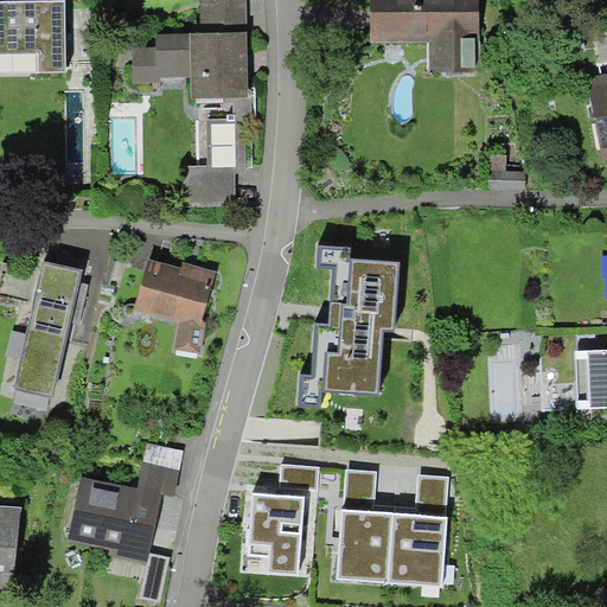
[(254,172),(248,0),(197,0),(198,34),(154,36),(154,46),(132,48),(133,89),(196,87),(196,102),(204,102),(206,164),(235,172),(254,172)]
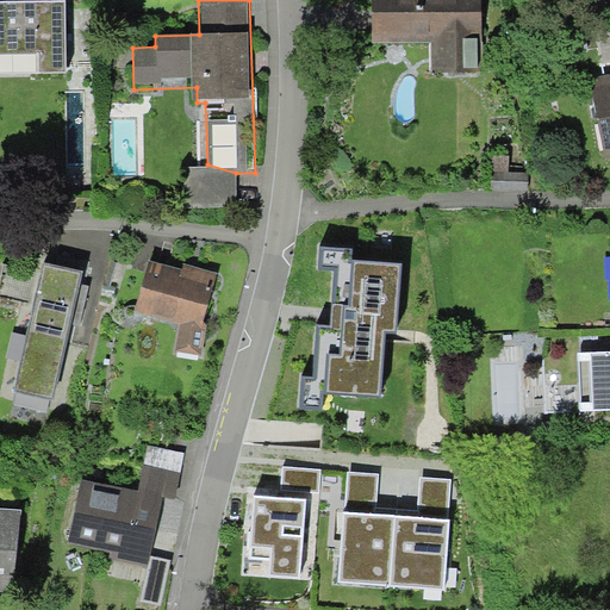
[(486,0),(374,0),(377,48),(434,45),(435,78),(490,75),(486,0)]
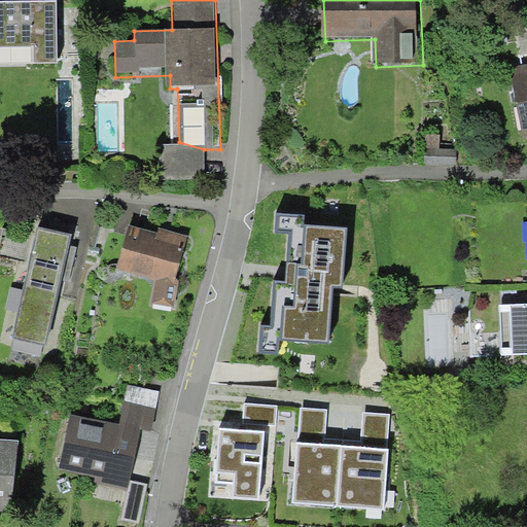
[(62,2),(0,3),(0,65),(63,65),(62,2)]
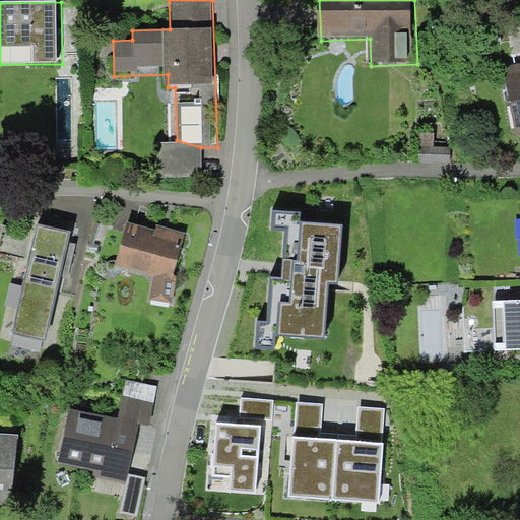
[(519,68),(508,70),(517,138),(519,137),(519,68)]
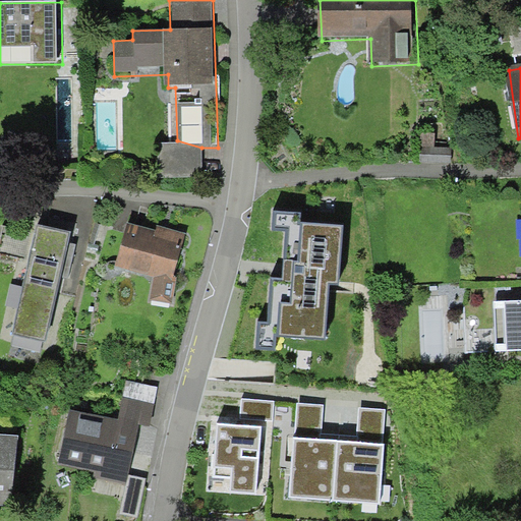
[(177,140),(159,140),(159,175),(203,175),(201,148),(177,140)]
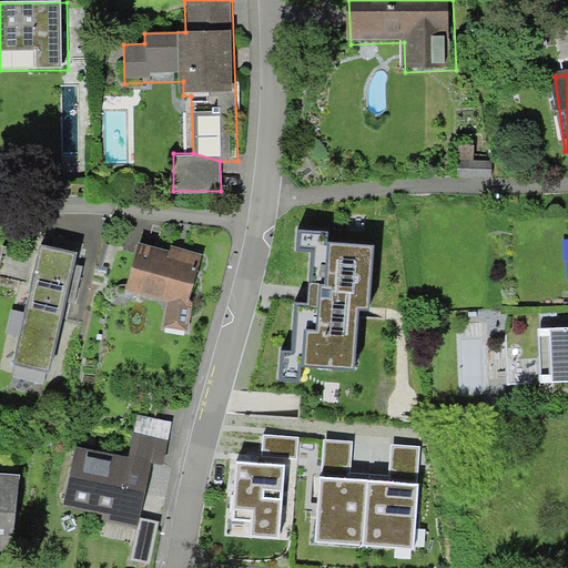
[(374,244),(327,241),(327,230),(297,227),(296,250),(311,251),(307,300),(294,300),(292,350),(281,350),(279,381),(301,382),(302,366),(355,368),(359,308),(369,310),(374,244)]
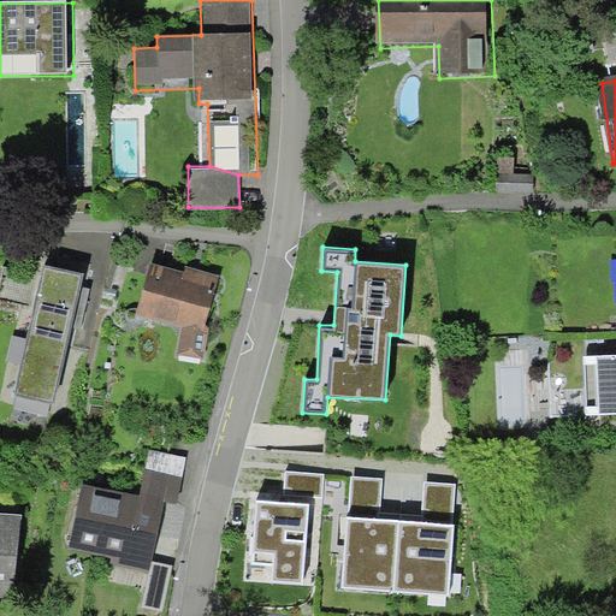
[(225,283),(152,266),(140,315),(183,325),(177,353),(207,360),(225,283)]
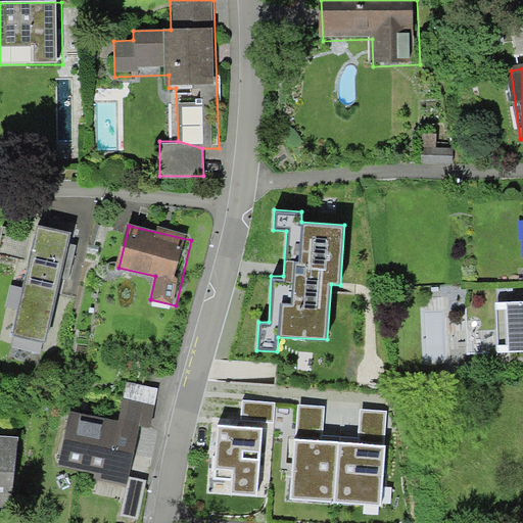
[(78,240),(42,231),(15,336),(51,345),(78,240)]
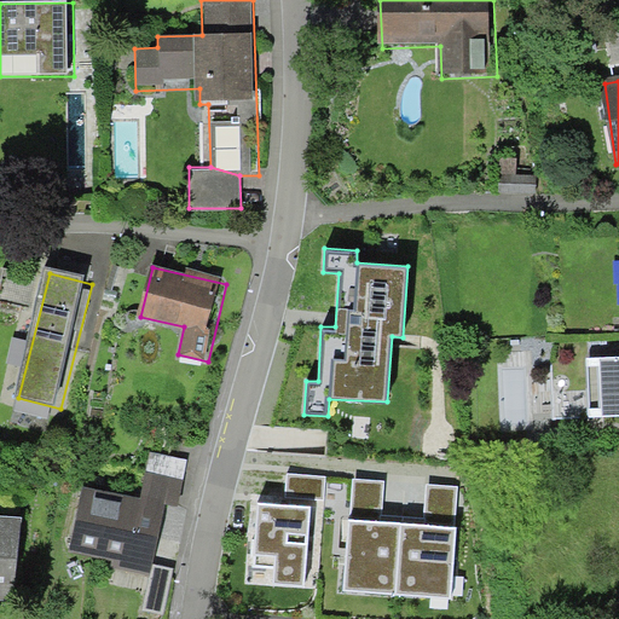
[(618,358),(605,358),(605,418),(618,418),(618,358)]
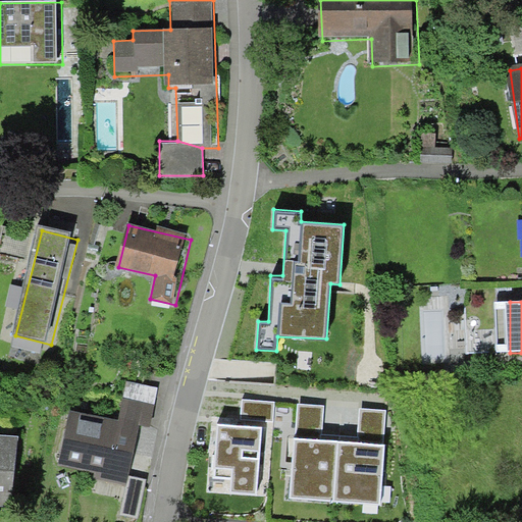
[(158,407),(125,401),(121,421),(155,426),(158,407)]
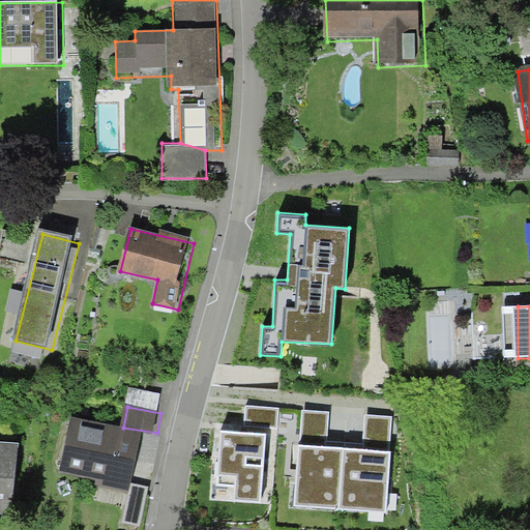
[(123,428),(77,418),(65,472),(134,487),(145,433),(123,428)]
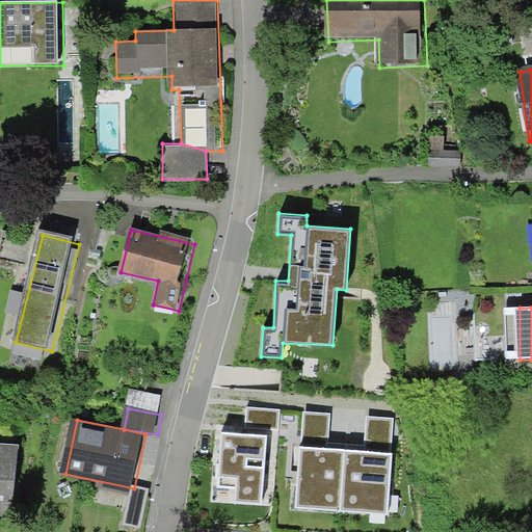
[(266,433),(220,430),(218,477),(235,477),(234,502),(262,503),(266,433)]
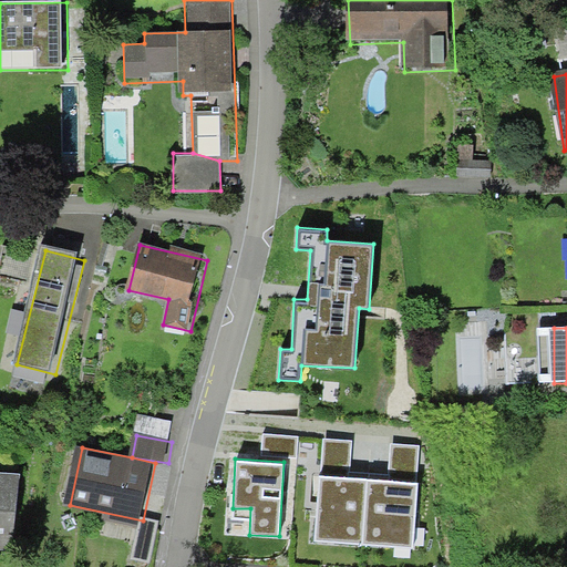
[(367,478),(318,475),(313,540),(363,543),(367,478)]
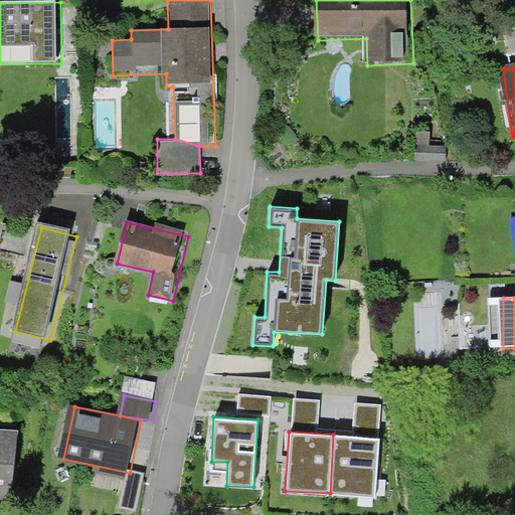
[(23,437),(0,434),(0,497),(18,499),(23,437)]
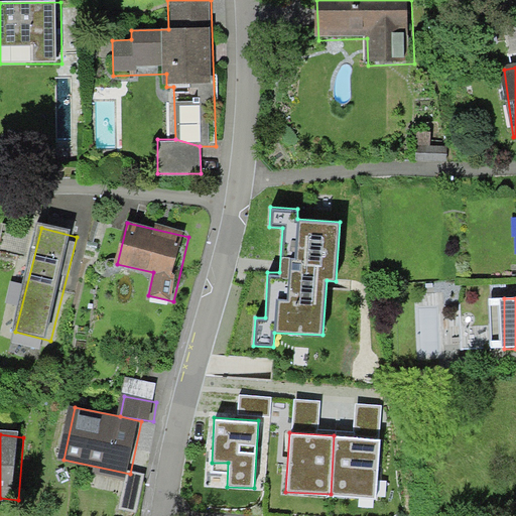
[(379,438),(334,435),(331,494),(376,497),(379,438)]
